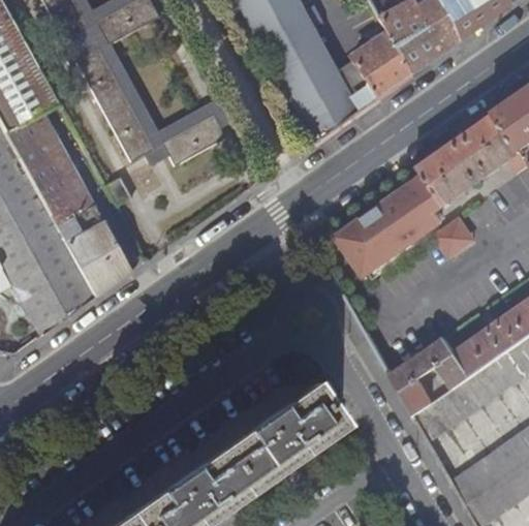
[(60,104),(3,0),(0,0),(0,120),(33,181),(96,295),(131,271),(95,206),(95,205),(45,113),(60,104)]
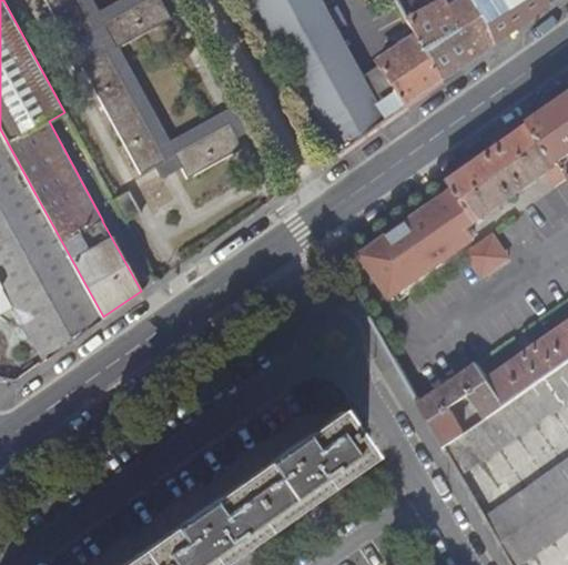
[(48,0),(70,41),(94,28),(79,0),(48,0)]
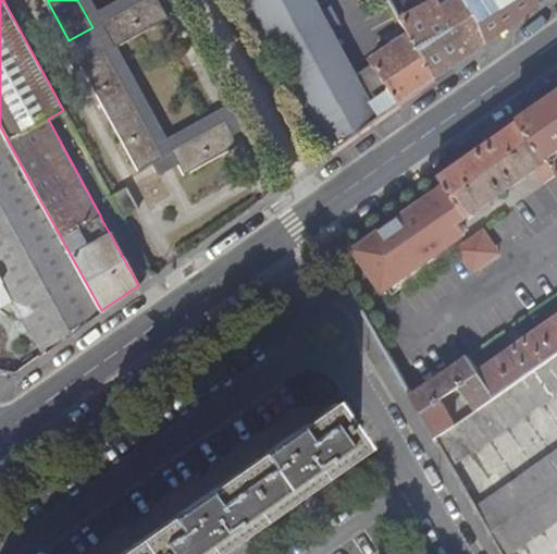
[(77,0),(93,27),(102,22),(102,21),(140,0),(160,0),(163,5),(172,0),(112,0),(97,9),(93,0),(77,0)]
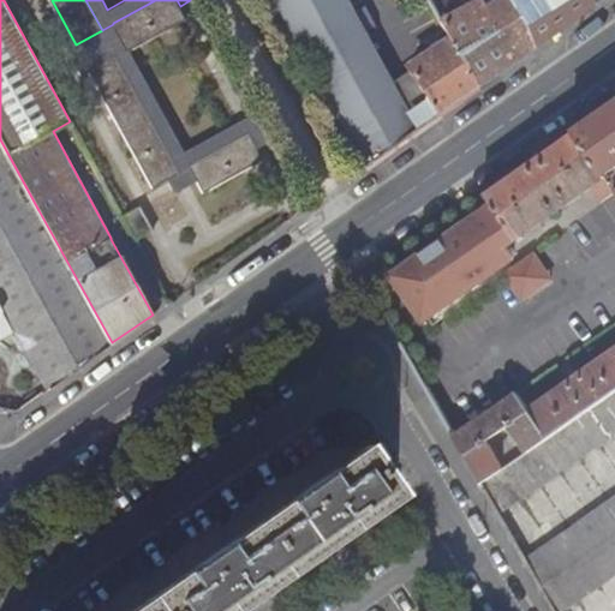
[(131,47),(186,17),(180,6),(177,0),(155,0),(113,23),(113,24),(126,49),(131,47)]
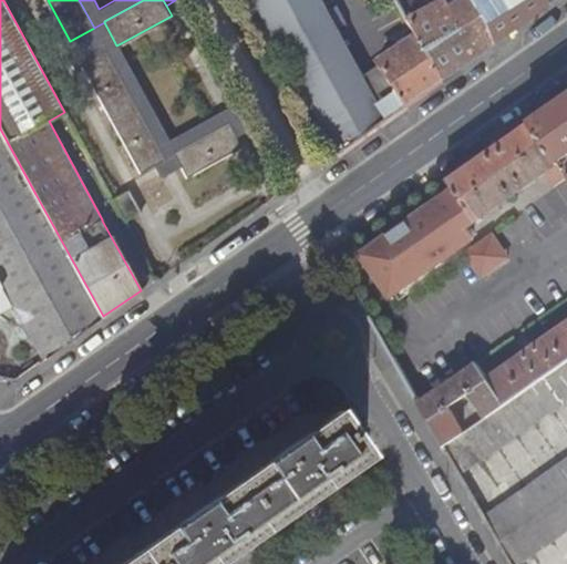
[(254,0),(337,153),(440,80),(415,34),(410,34),(394,44),(395,50),(377,62),(377,65),(360,75),(319,0),(254,0)]
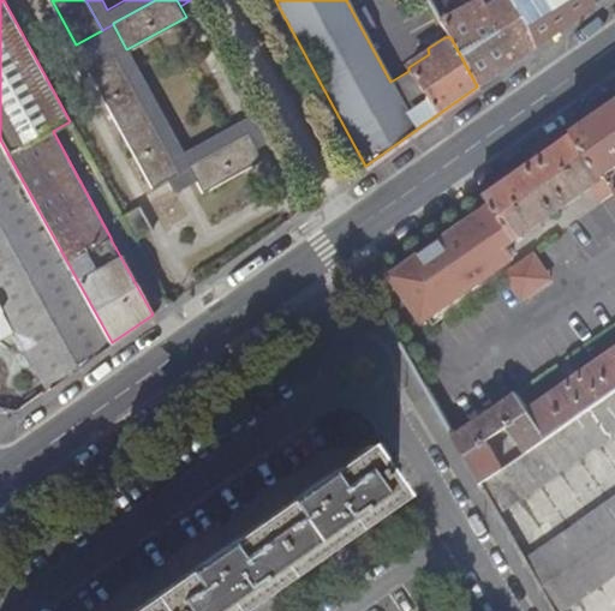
[(477,87),(536,46),(512,0),(478,0),(442,21),(451,37),(477,87)]
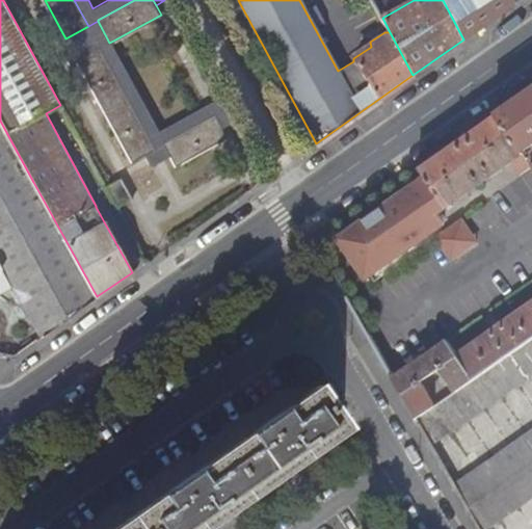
[(443,0),(463,40),(514,3),(512,0),(443,0)]
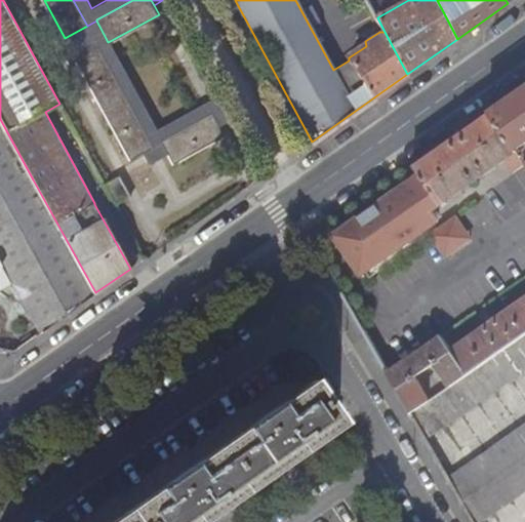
[(108,42),(96,21),(87,26),(65,38),(58,42),(71,62),(76,58),(98,47),(108,42)]
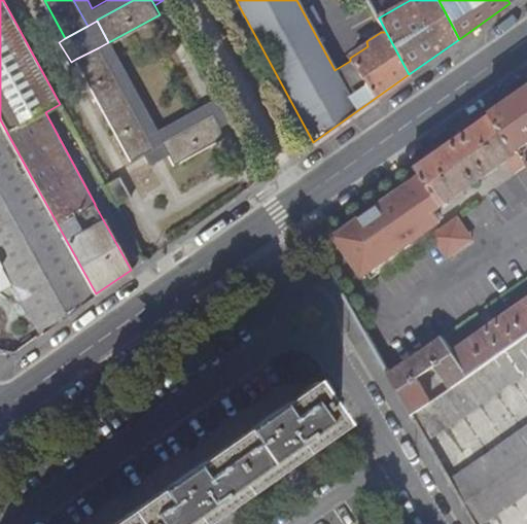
[(112,40),(108,42),(99,47),(153,146),(163,141),(213,113),(219,127),(231,120),(218,96),(157,128),(112,40)]
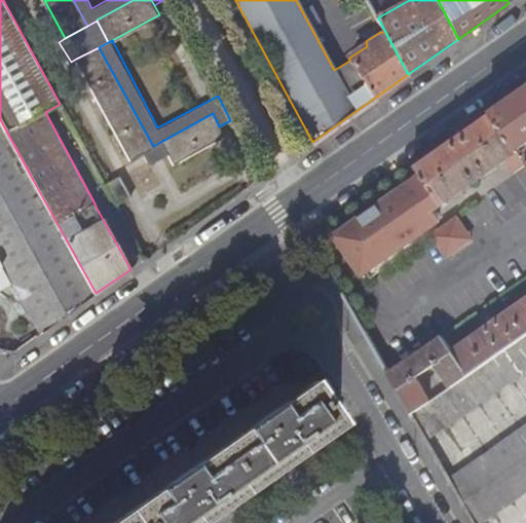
[(99,47),(76,59),(130,158),(144,152),(153,146),(99,47)]
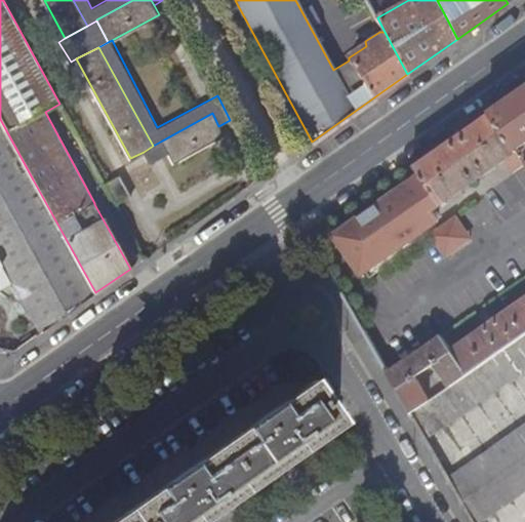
[(524,159),(524,87),(492,110),(517,149),(518,149),(524,159)]
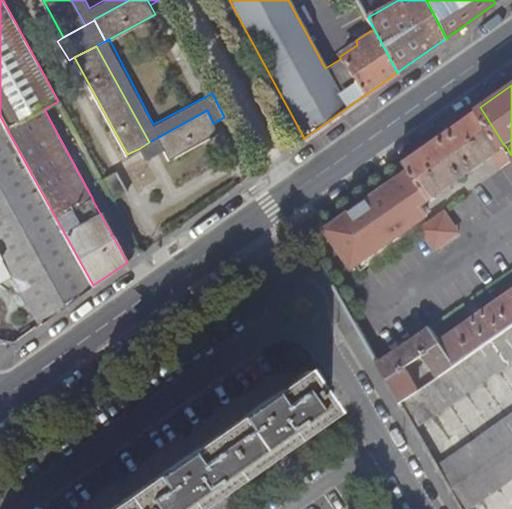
[(480,107),(406,160),(412,168),(432,197),(459,178),(475,167),(478,172),(481,170),(478,165),(494,153),(502,166),(503,165),(511,159),(511,155),(505,145),(504,145),(480,107)]
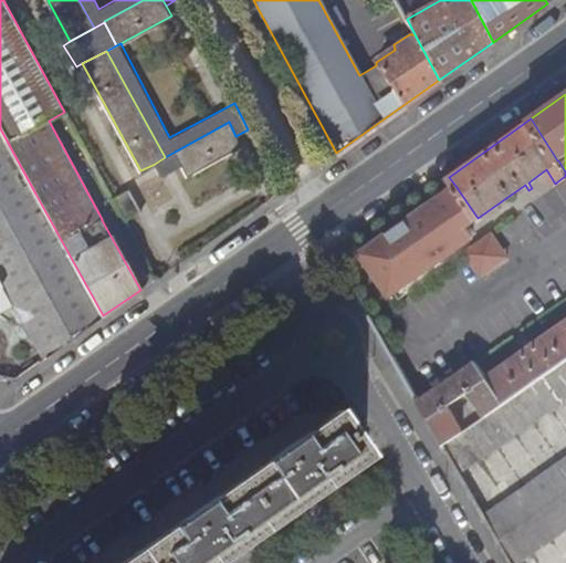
[(187,176),(241,146),(236,136),(229,122),(175,152),(179,160),(181,165),(187,176)]
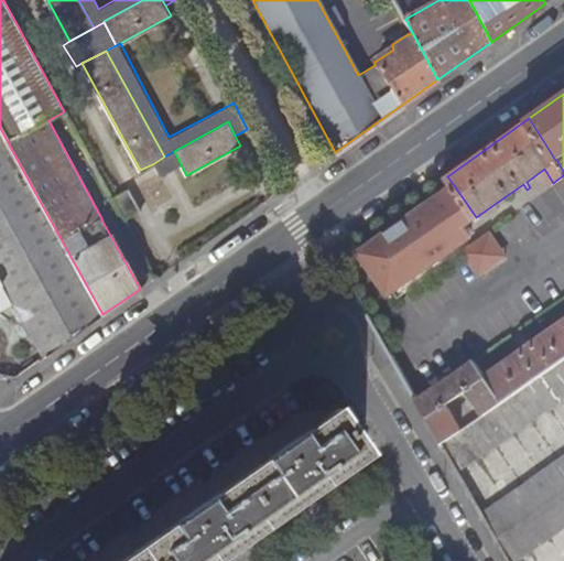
[(0,212),(35,193),(0,128),(0,212)]
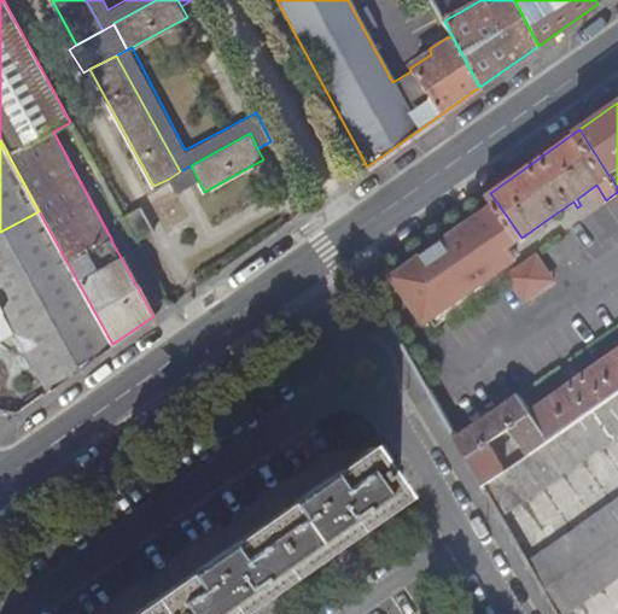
[(196,175),(191,165),(180,171),(169,179),(176,192),(198,180),(196,175)]
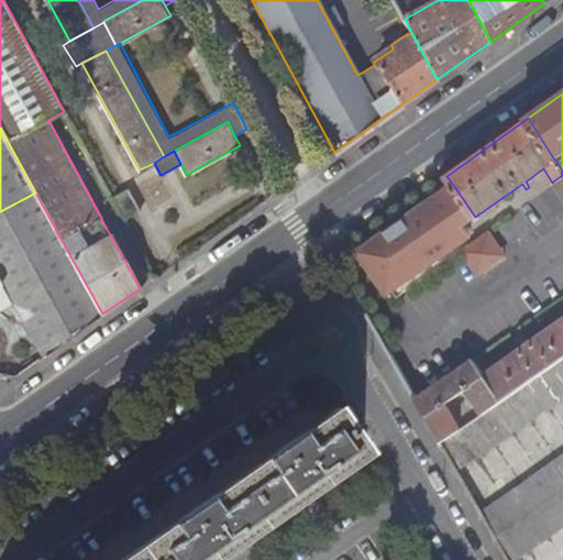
[(562,196),(562,175),(553,182),(562,196)]
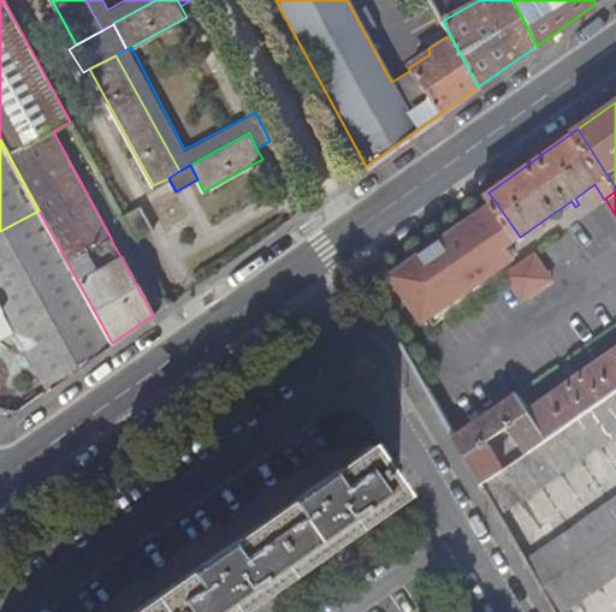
[(509,244),(520,237),(496,202),(485,208),(509,244)]
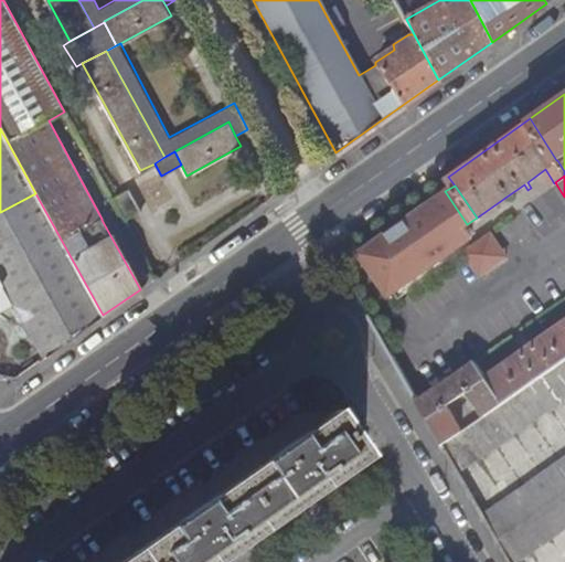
[(129,189),(112,198),(124,219),(140,210),(129,189)]
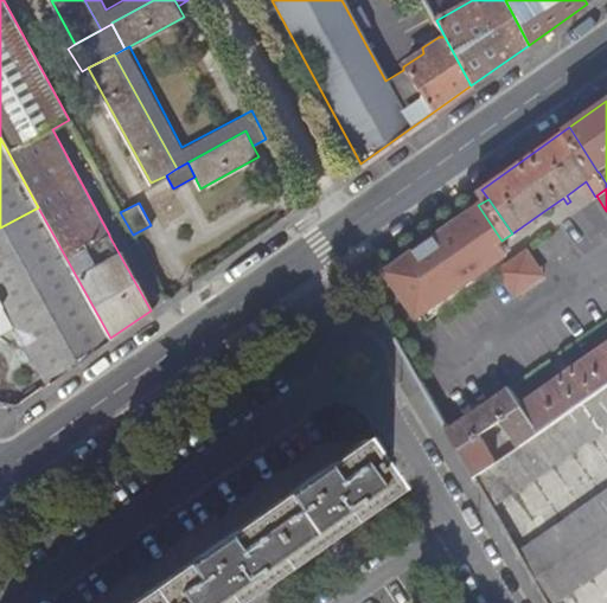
[(510,252),(502,241),(478,205),(388,269),(420,315),(510,252)]
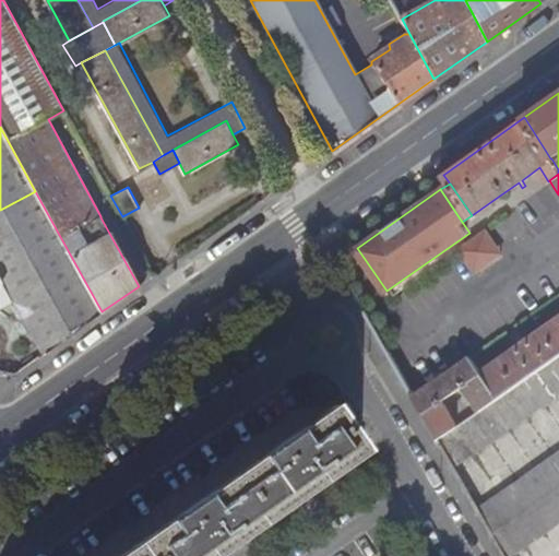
[(39,356),(102,311),(35,191),(0,210),(0,306),(13,298),(30,330),(25,332),(39,356)]
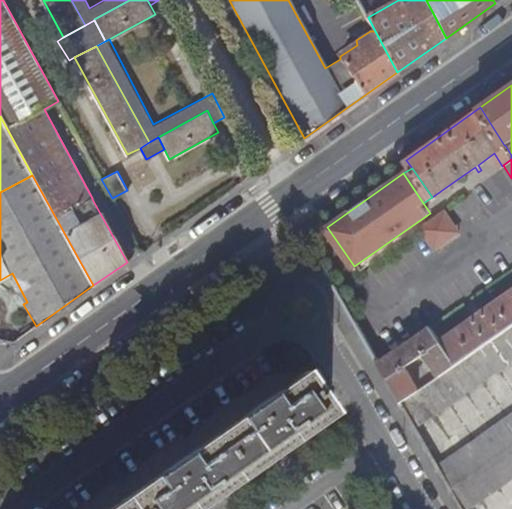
[(499,175),(485,184),(496,199),(509,190),(499,175)]
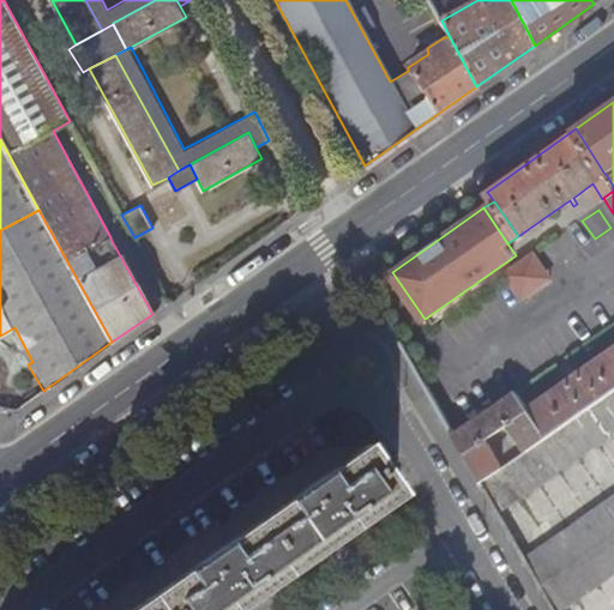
[(529,255),(547,279),(553,276),(536,251),(529,255)]
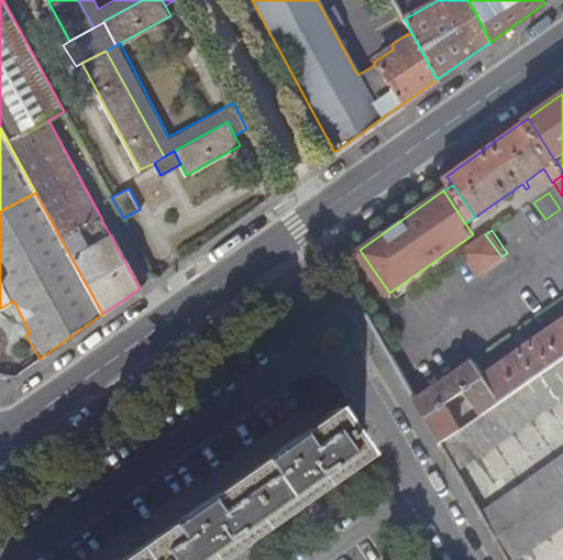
[(479,273),(501,256),(485,234),(464,250),(479,273)]
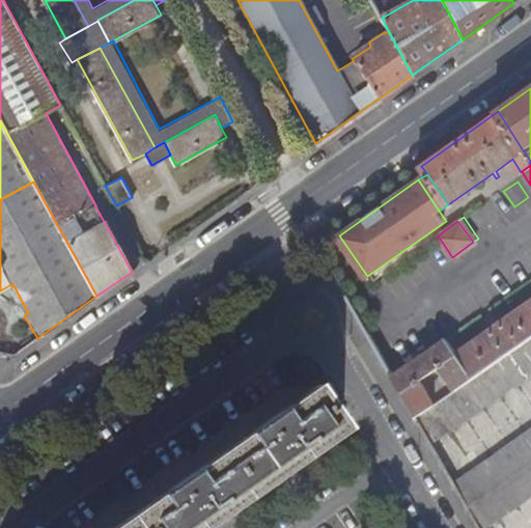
[(395,377),(417,416),(436,403),(422,379),(426,376),(429,380),(439,373),(436,368),(442,364),(456,387),(530,335),(530,300),(457,352),(448,337),(395,377)]
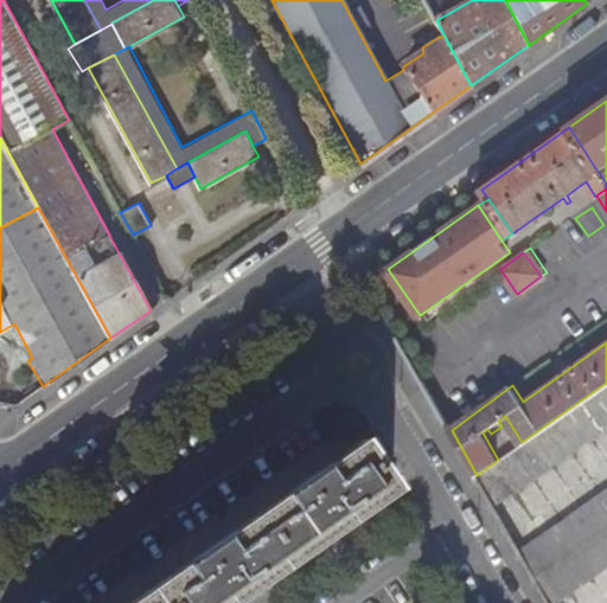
[(477,475),(494,504),(606,424),(606,383),(522,442),(498,460),(477,475)]
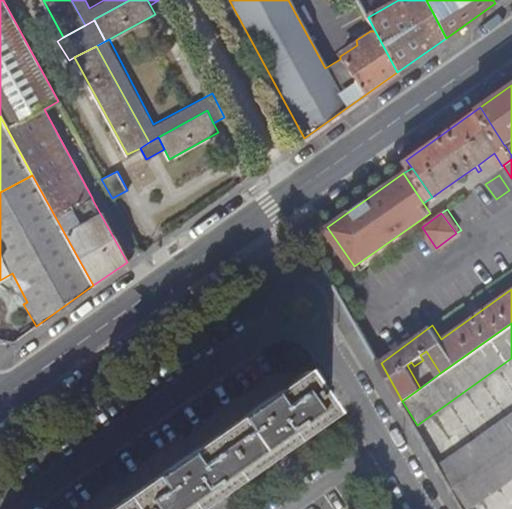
[(332,416),(314,389),(302,372),(104,508),(184,508),(187,507),(187,508),(196,508),(209,501),(225,489),(222,484),(259,458),(262,464),(286,448),(309,431),(305,425),(326,412),(330,417),(332,416)]
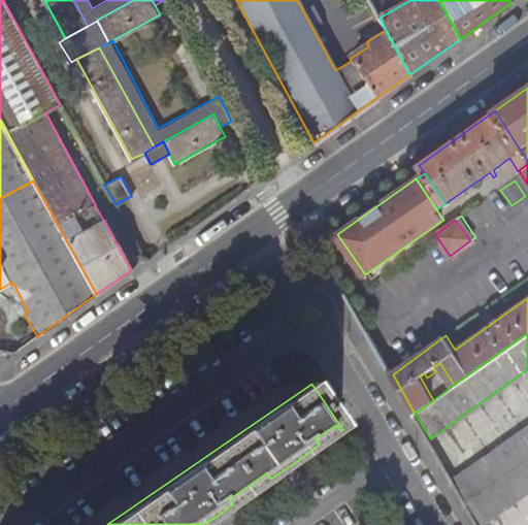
[(319,445),(340,430),(336,425),(315,438),(319,445)]
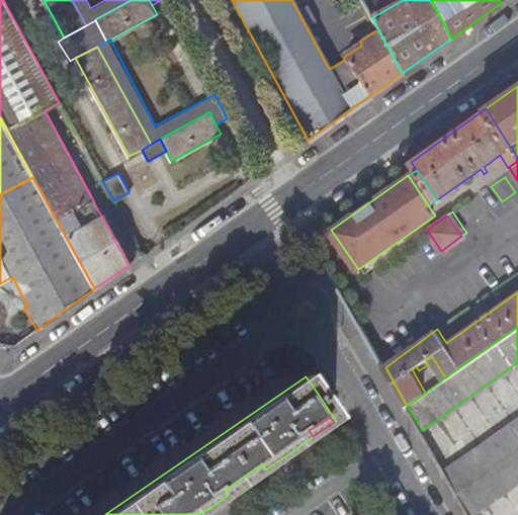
[(517,417),(444,468),(469,514),(471,514),(517,483),(517,417)]
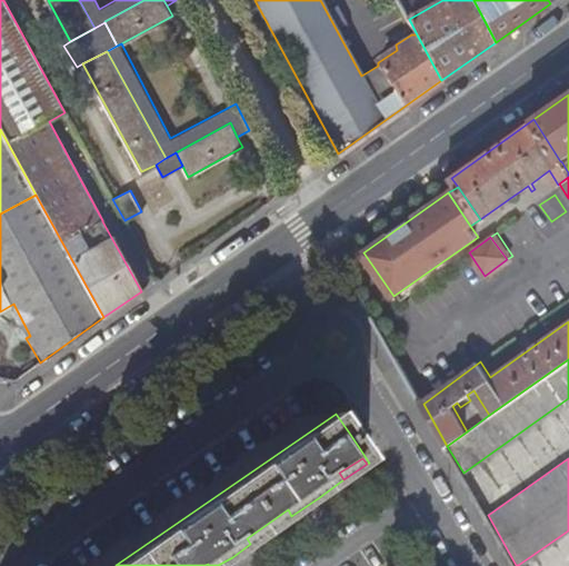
[(247,538),(250,544),(291,516),(288,509),(247,538)]
